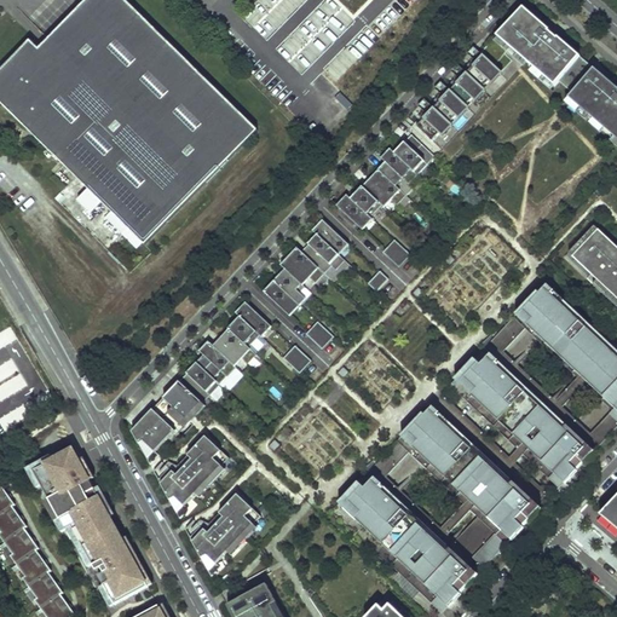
[(0,101),(144,243),(259,127),(130,0),(81,0),(39,44),(29,35),(0,64),(0,101)]
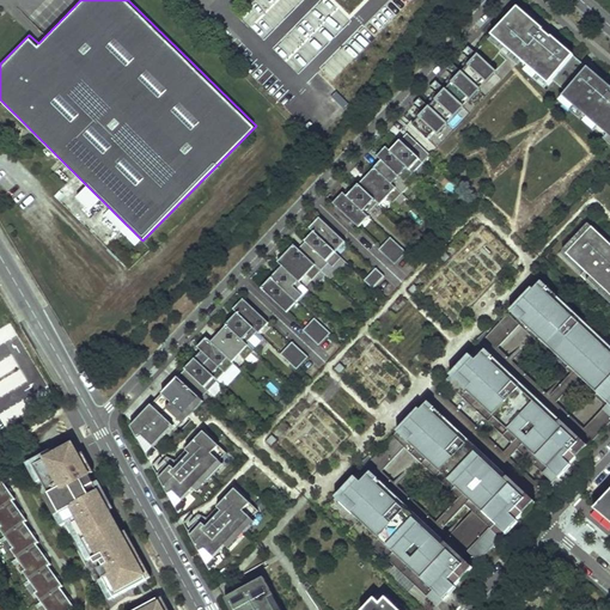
[(605,132),(609,136),(609,87),(599,78),(598,79),(589,72),(591,69),(549,35),(548,35),(536,24),(535,25),(525,18),(528,16),(516,6),(489,34),(502,46),(508,38),(514,43),(508,50),(510,52),(518,59),(526,65),(546,81),(547,83),(550,78),(573,97),(569,102),(572,104),(581,113),(585,116),(596,124),(605,132)]
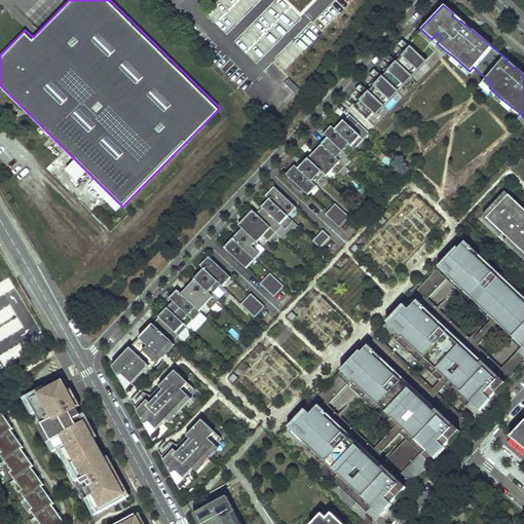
[(437,33),(432,39),(437,43),(442,37),(437,33)]
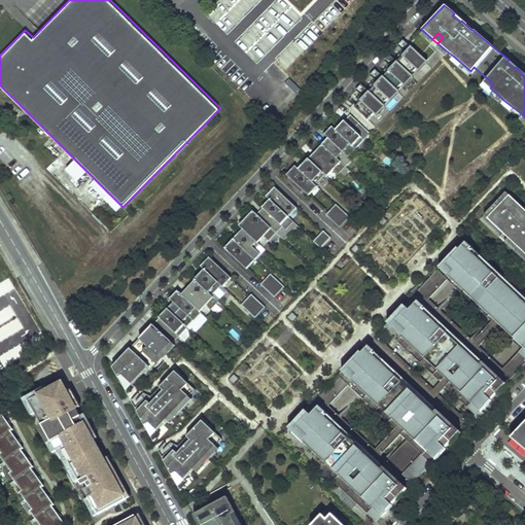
[(401,38),(395,43),(401,48),(407,43),(401,38)]
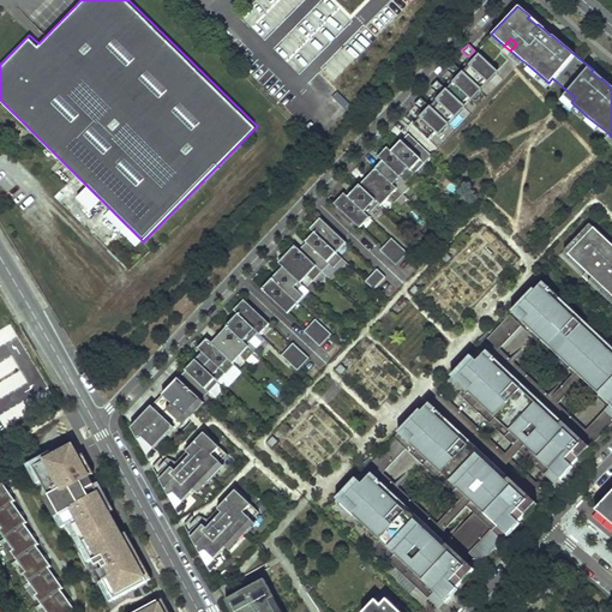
[(520,59),(511,52),(508,57),(517,64),(520,59)]
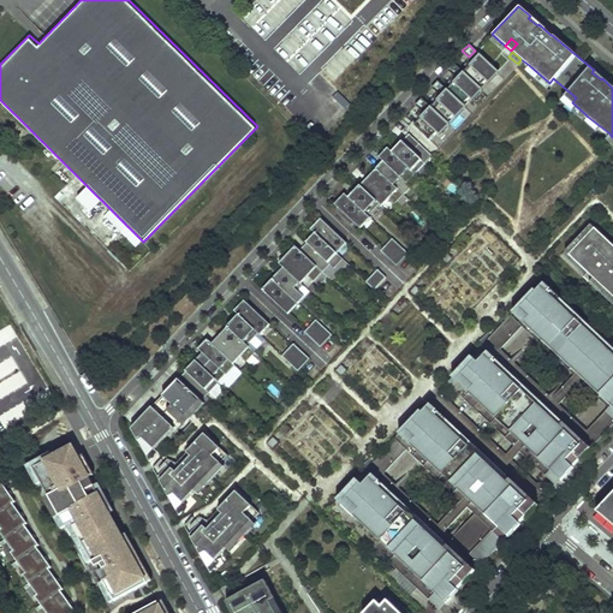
[(477,53),(411,124),(427,138),(442,123),(444,120),(458,105),(460,103),(475,88),(476,85),(491,70),(493,69),(493,67),(477,53)]
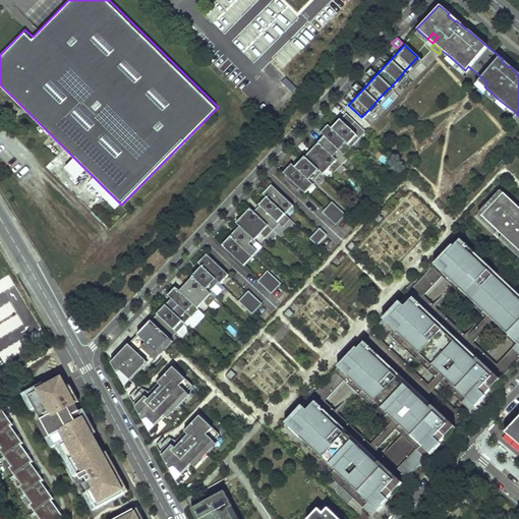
[(383,52),(378,58),(383,63),(388,57),(383,52)]
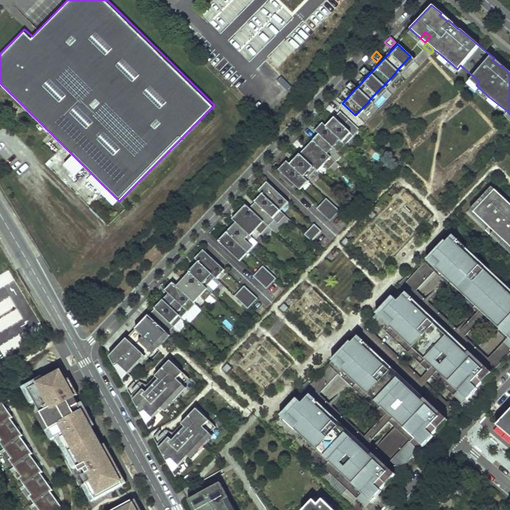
[(456,68),(440,54),(437,58),(453,72),(456,68)]
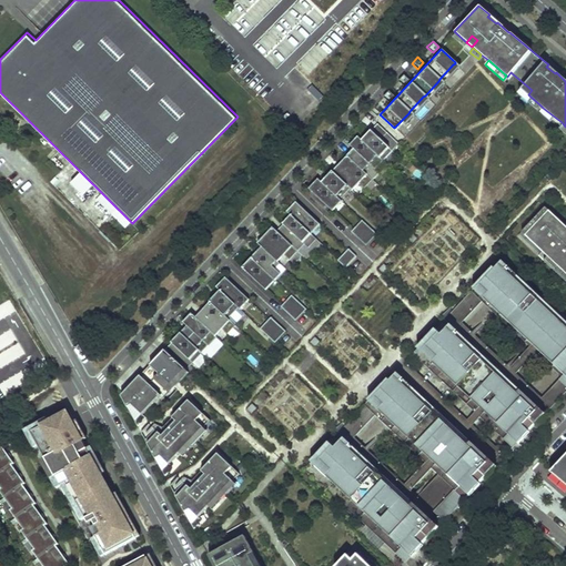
[(403,73),(396,79),(403,84),(408,79),(403,73)]
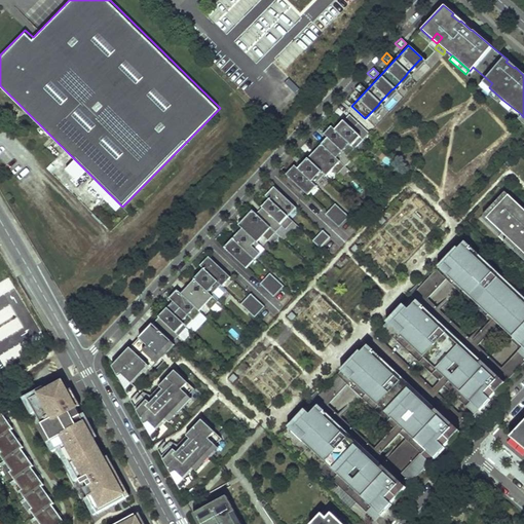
[(359,82),(353,88),(359,94),(364,87),(359,82)]
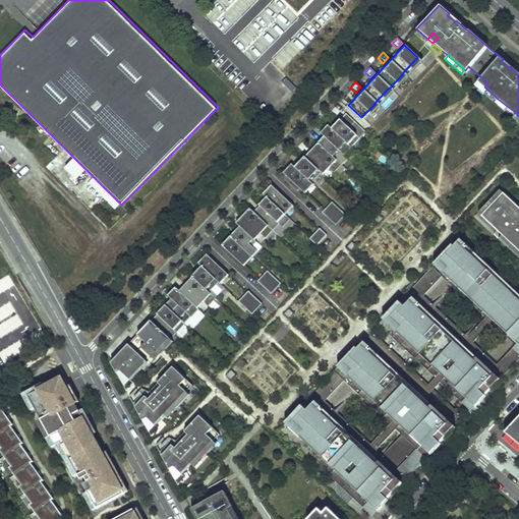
[(495,96),(486,89),(483,92),(492,99),(495,96)]
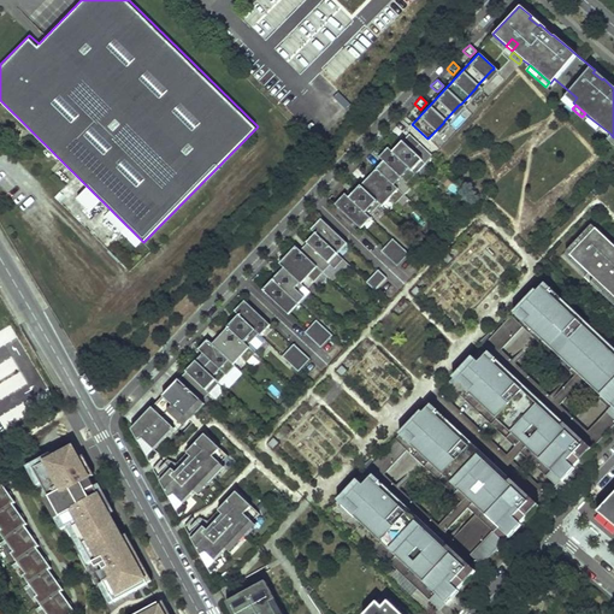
[(600,125),(589,117),(585,120),(596,129),(600,125)]
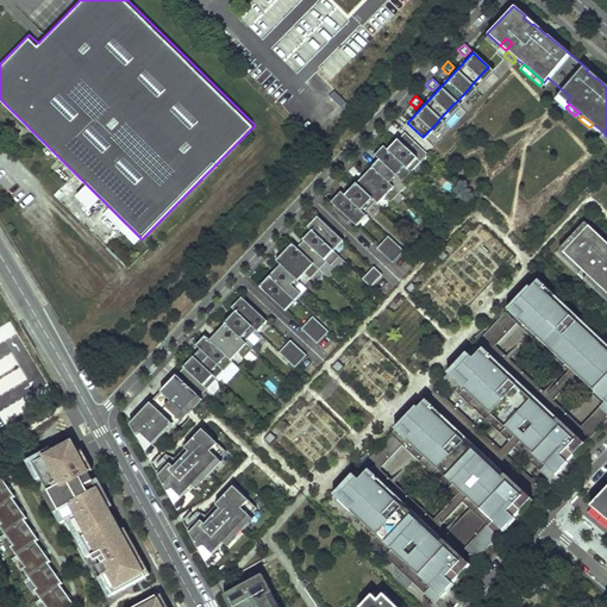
[(386,149),(408,170),(426,151),(402,131),(386,149)]
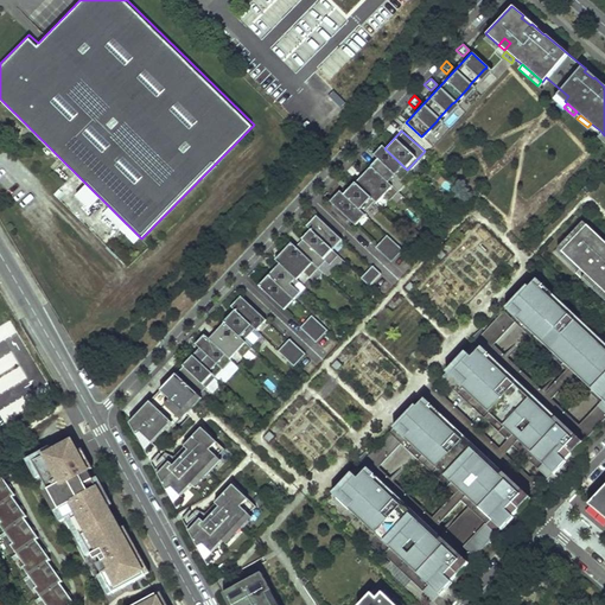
[(376,157),(369,164),(386,180),(393,173),(399,178),(407,170),(384,148),(380,144),(371,153),(376,157)]
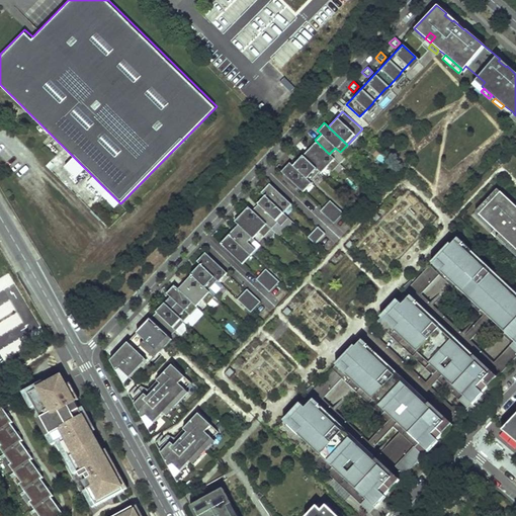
[(315,140),(302,155),(318,170),(320,172),(326,165),(331,170),(338,162),(329,154),(315,140)]
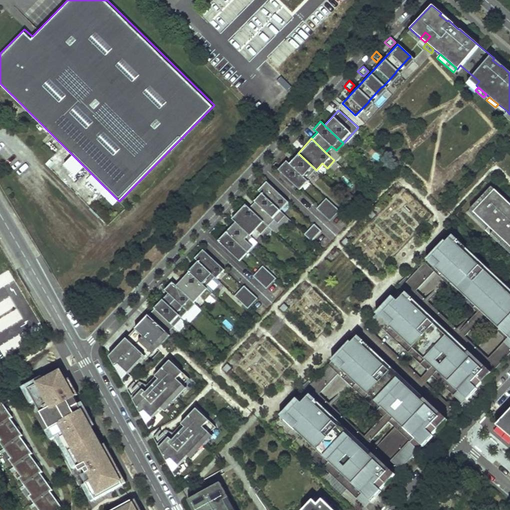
[(288,162),(288,163),(303,177),(304,178),(314,168),(298,153),(288,162)]
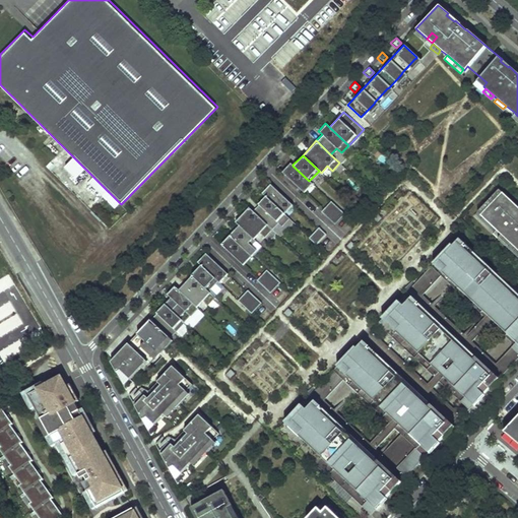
[(289,162),(280,171),(300,188),(308,180),(293,166),(293,165),(289,162)]
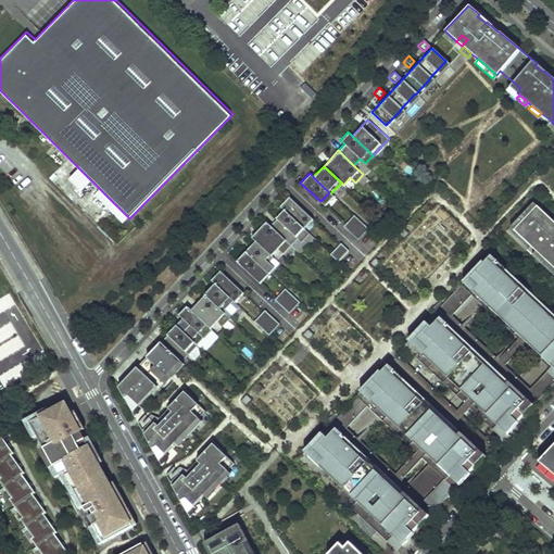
[(288,196),(278,205),(282,210),(284,209),(299,224),(307,214),(288,196)]
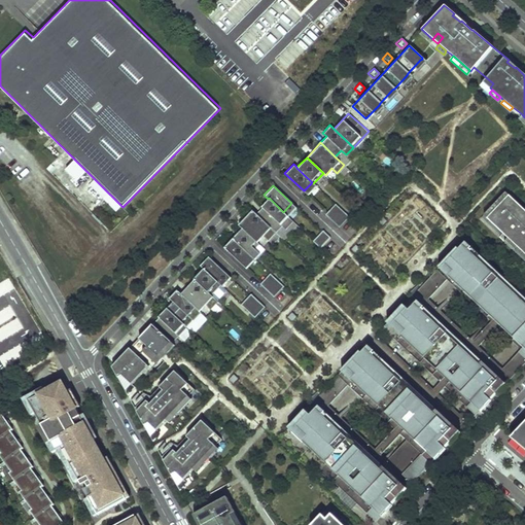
[(524,253),(486,217),(508,194),(504,190),(479,217),(524,260),(524,253)]
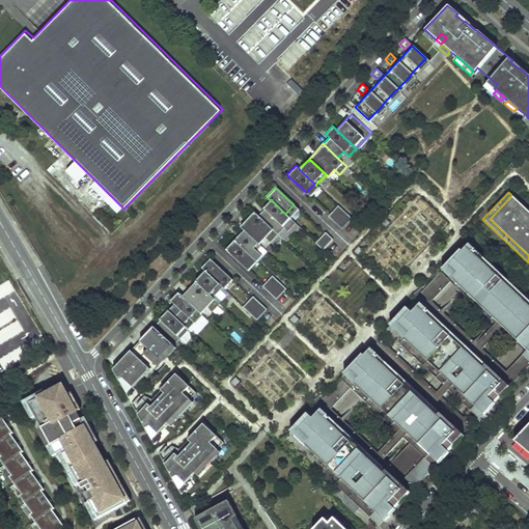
[(511,195),(490,219),(528,255),(528,209),(528,211),(511,195)]
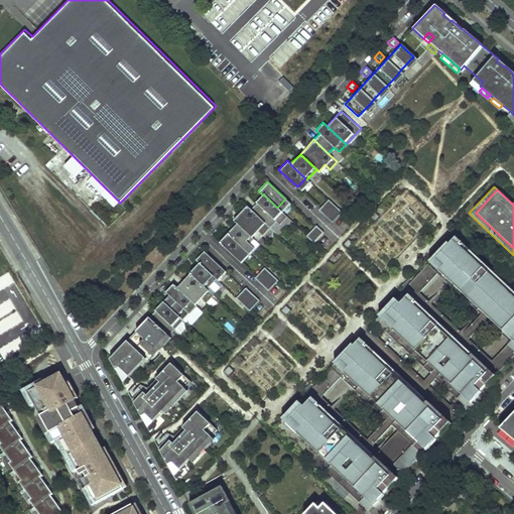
[(350,191),(346,196),(351,201),(355,197),(350,191)]
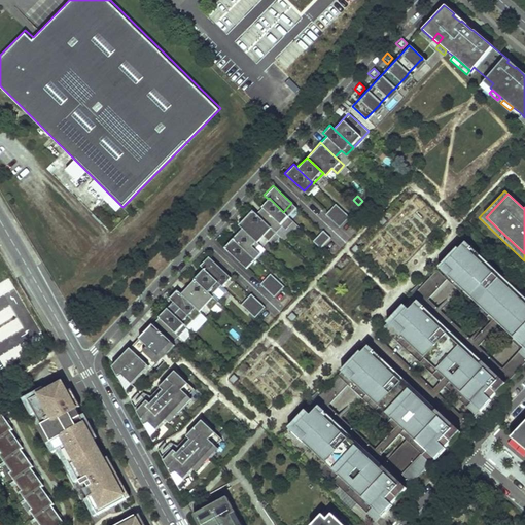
[(268,199),(254,212),(275,232),(280,224),(284,229),(292,220),(283,212),(269,198),(268,199)]
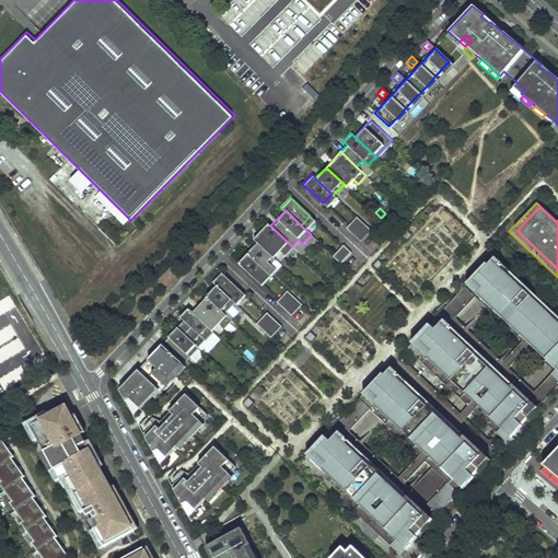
[(356,214),(344,225),(359,240),(370,229),(356,214)]
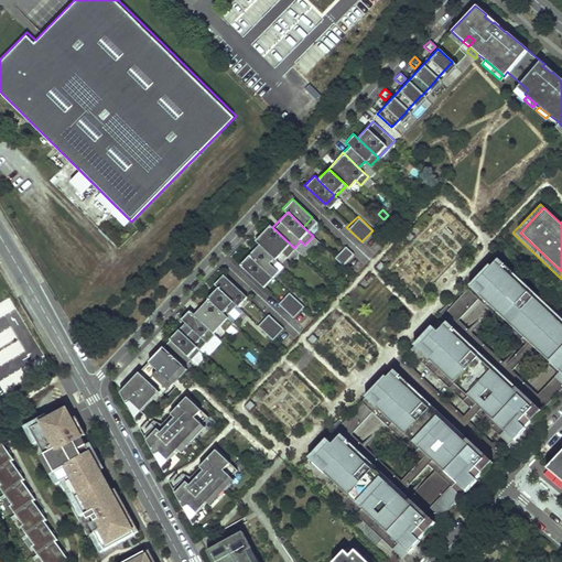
[(265,236),(258,244),(273,258),(280,251),(285,256),(294,248),(272,227),(269,224),(260,233),(265,236)]
